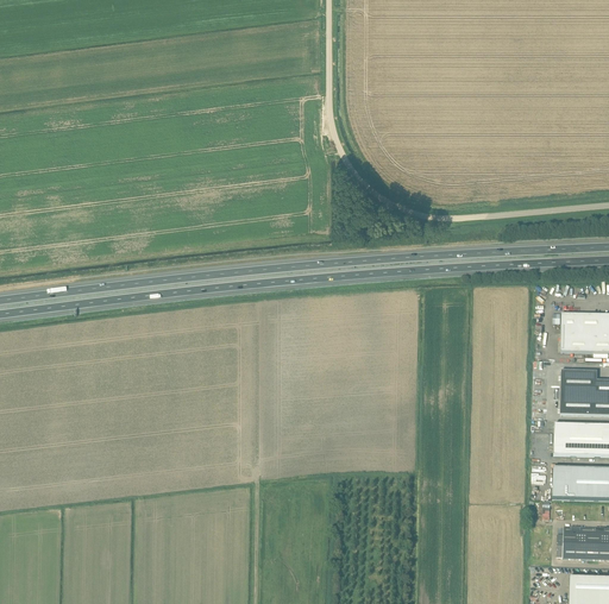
[(604,312),(562,312),(560,350),(608,350),(608,313),(604,313),(604,312)]
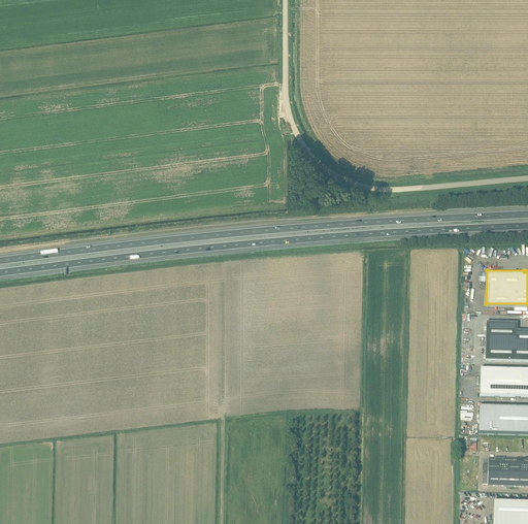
[(518,320),(487,319),(486,357),(527,358),(527,327),(518,327),(518,320)]
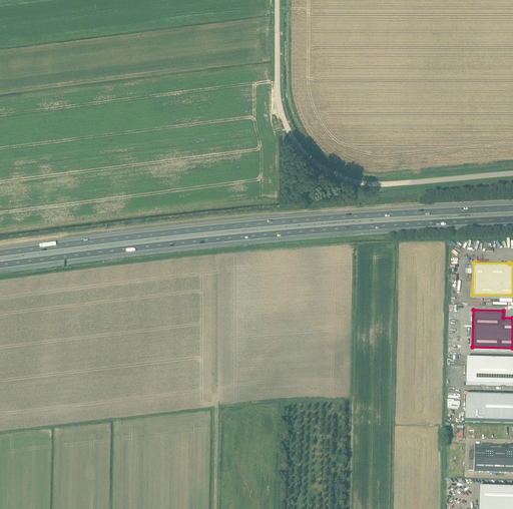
[(512,356),(467,356),(466,382),(512,383),(512,356)]
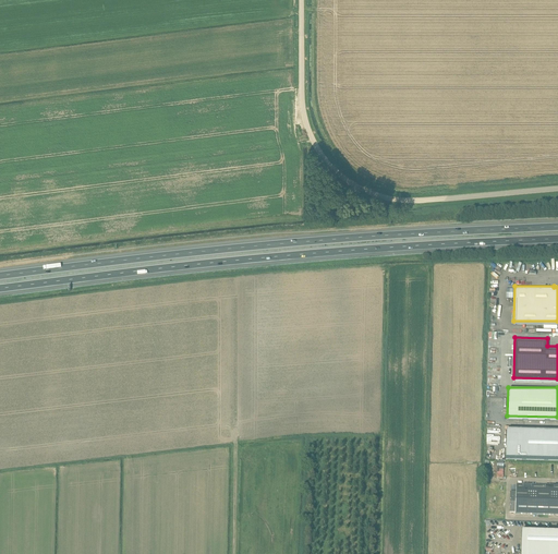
[(557,428),(507,426),(506,456),(557,456),(557,428)]
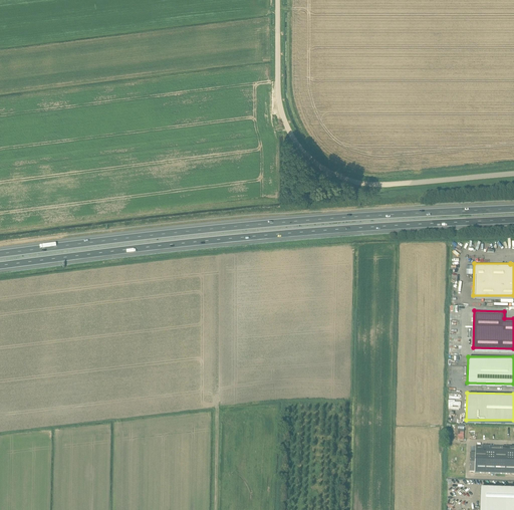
[(513,443),(476,442),(475,452),(470,451),(469,468),(474,468),(474,469),(513,470),(513,443)]
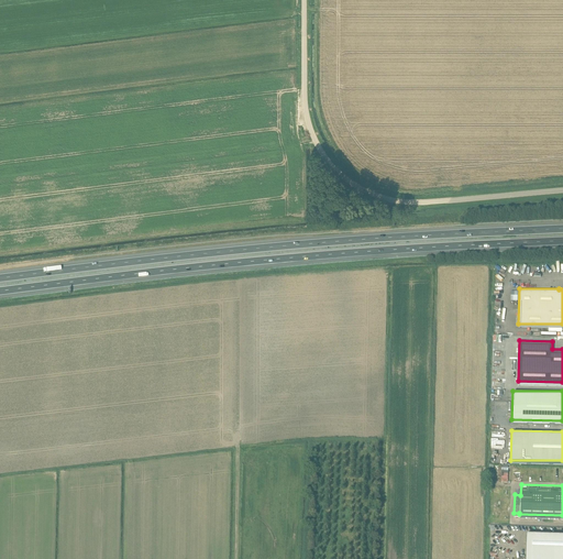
[(562,558),(562,532),(527,532),(525,558),(562,558)]
